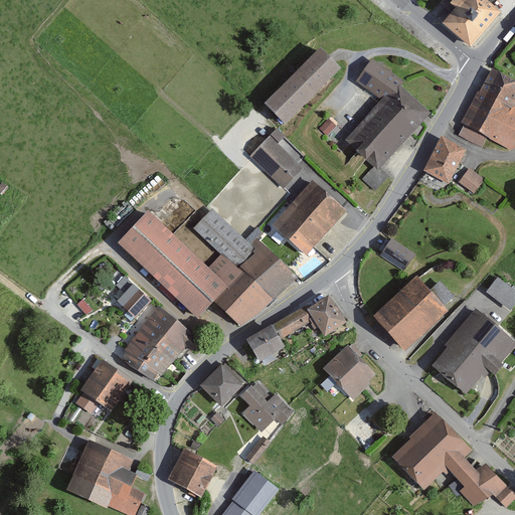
[(463,0),(465,2),(446,22),(471,45),(503,11),(492,0),(463,0)]
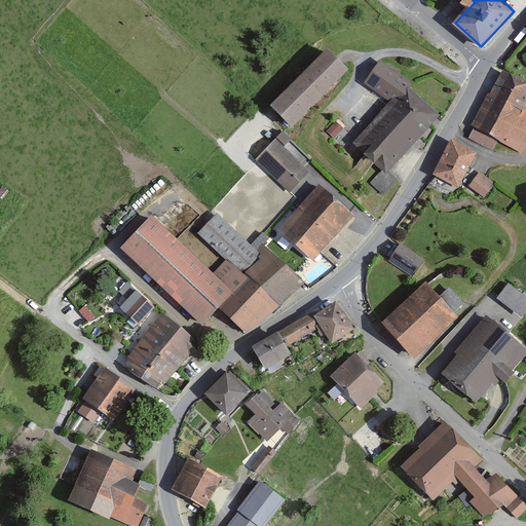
[(320,47),(264,104),(287,126),(342,70),(320,47)]
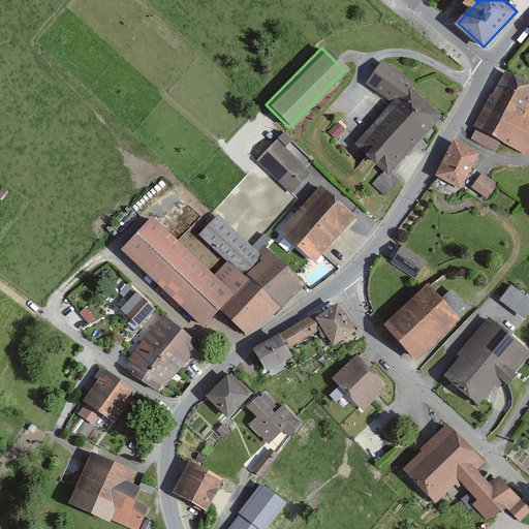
[(528,84),(503,72),(473,135),(500,148),(502,144),(528,156),(528,153),(528,110),(528,105),(528,84)]
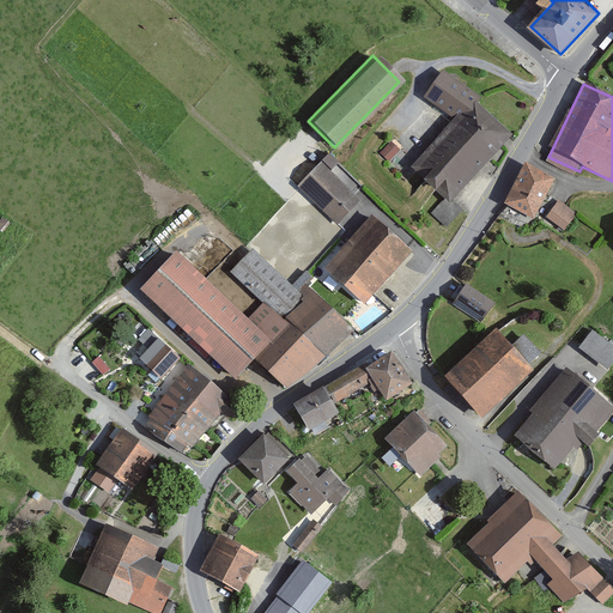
[(450,85),(434,104),(450,119),(408,167),(418,175),(414,180),(428,190),(431,186),(447,200),(505,134),(450,85)]
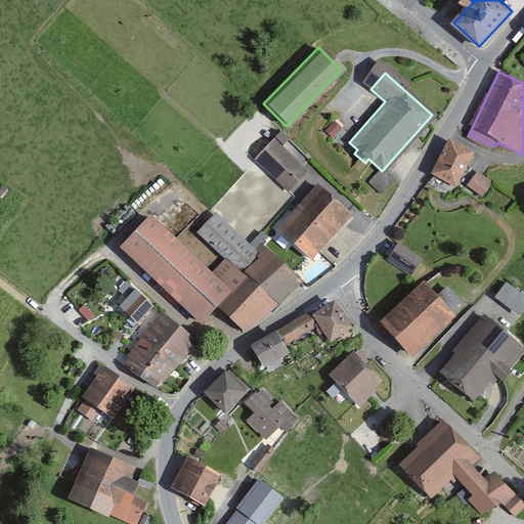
[(324,129),(333,136),(342,126),(335,119),(324,129)]
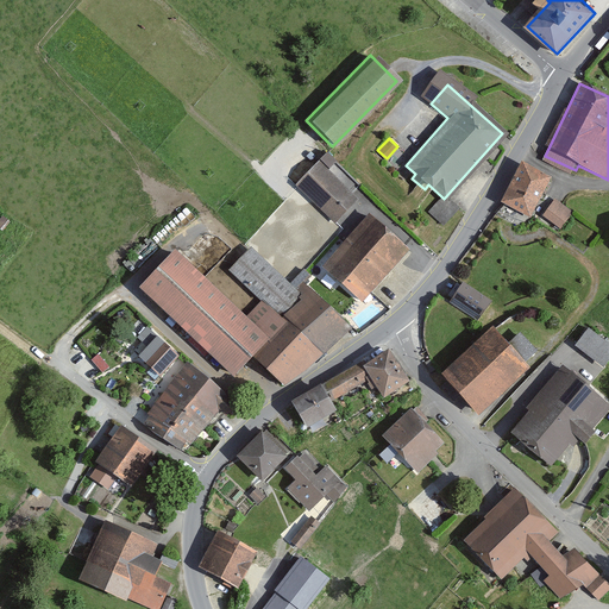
[(316,159),(294,183),(336,224),(358,200),(316,159)]
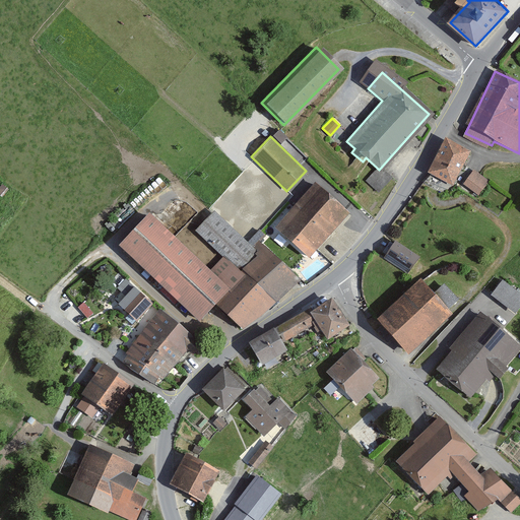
[(468,150),(443,138),(427,172),(453,184),(468,150)]
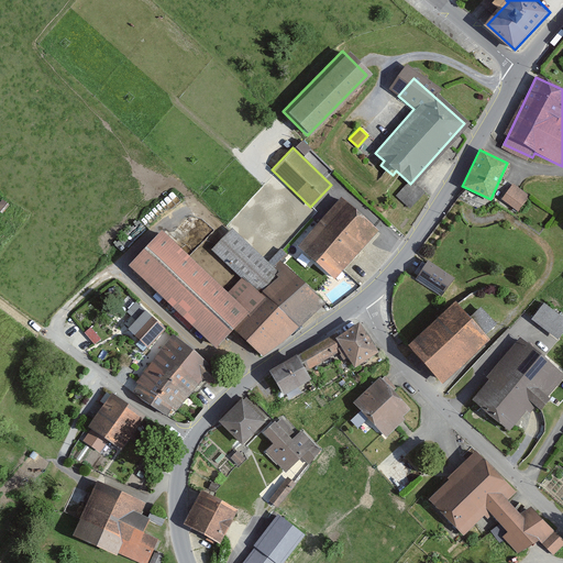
[(501,198),(518,209),(529,192),(512,181),(501,198)]
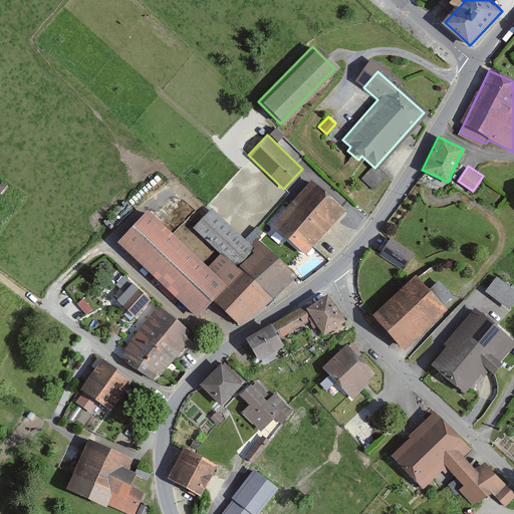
[(309,182),(270,228),(304,256),(343,209),(309,182)]
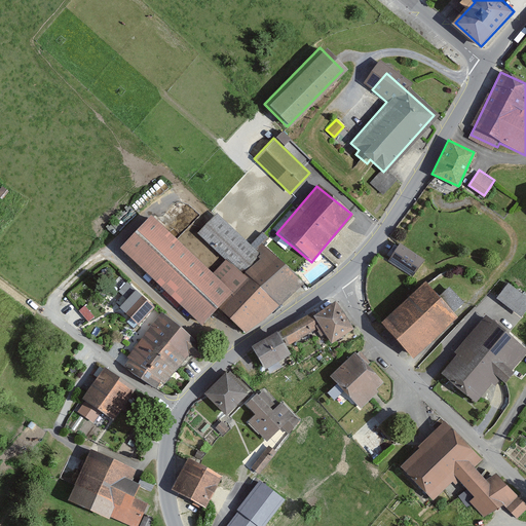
[(215,214),(195,233),(225,261),(237,272),(256,253),(215,214)]
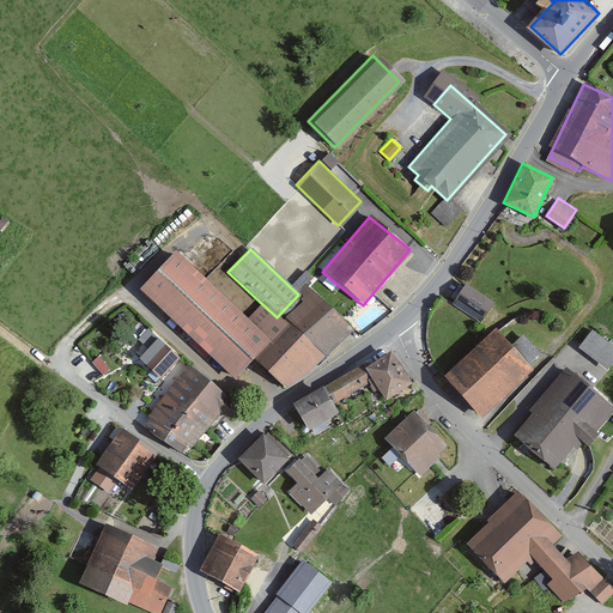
[(168,252),(133,290),(232,382),(250,363),(285,325),(277,317),(262,304),(246,323),(168,252)]
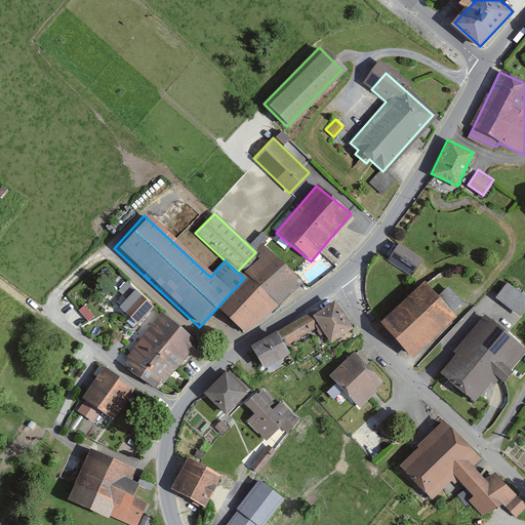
[(398,242),(387,259),(411,275),(422,258),(398,242)]
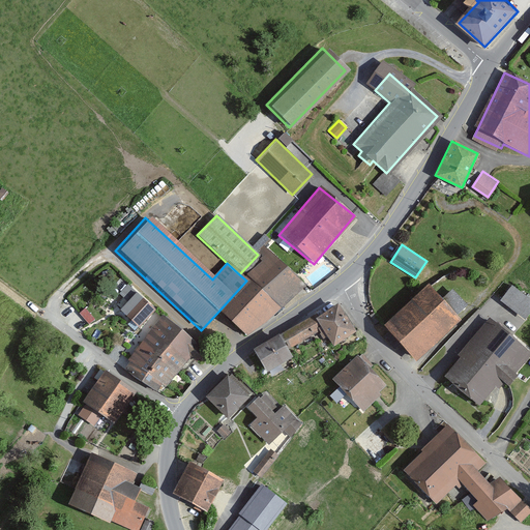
[(246,281),(216,314),(245,335),(304,285),(270,259),(246,281)]
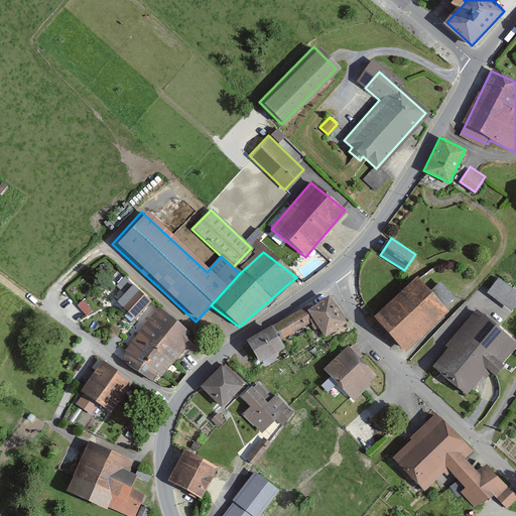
[(415,275),(371,315),(402,350),(446,309),(415,275)]
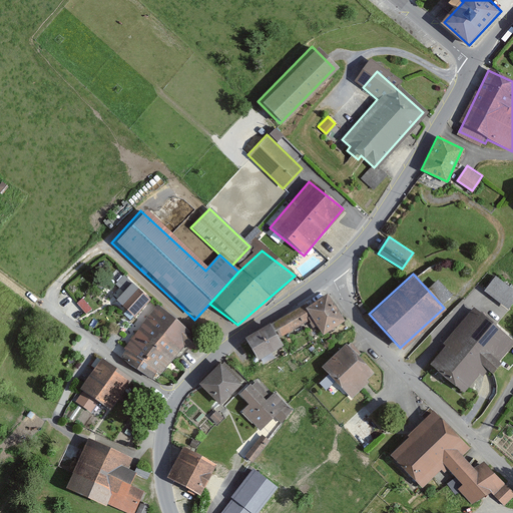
[(512,291),(494,276),(479,295),(504,315),(512,303),(512,291)]
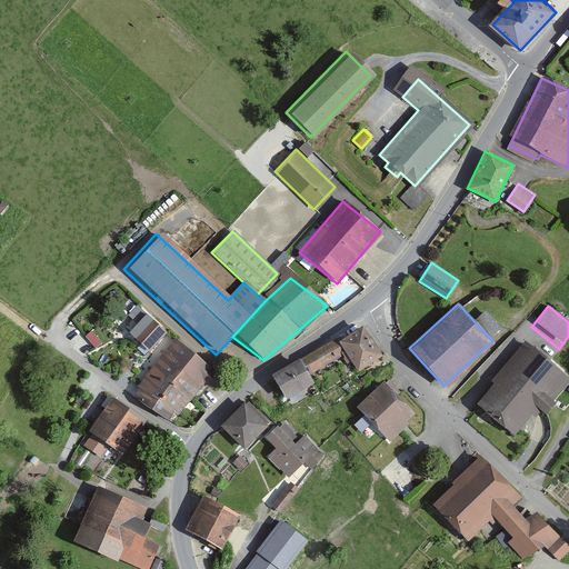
[(358,317),(263,378),(280,403),(311,383),(307,377),(341,355),(353,375),(383,356),(358,317)]
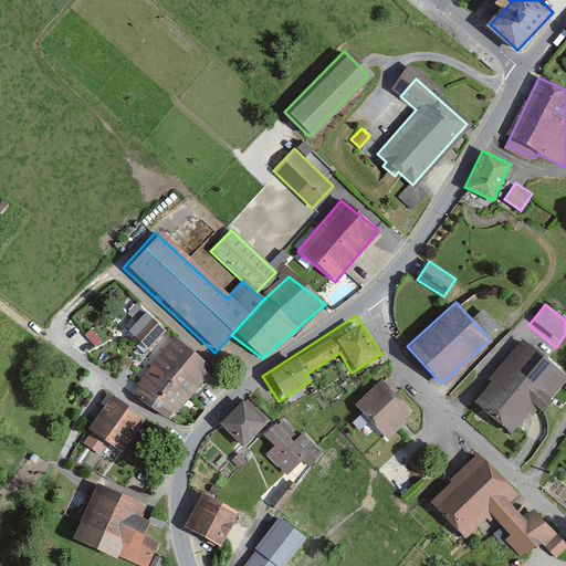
[(152,355),(130,379),(175,417),(213,373),(153,320),(135,339),(152,355)]
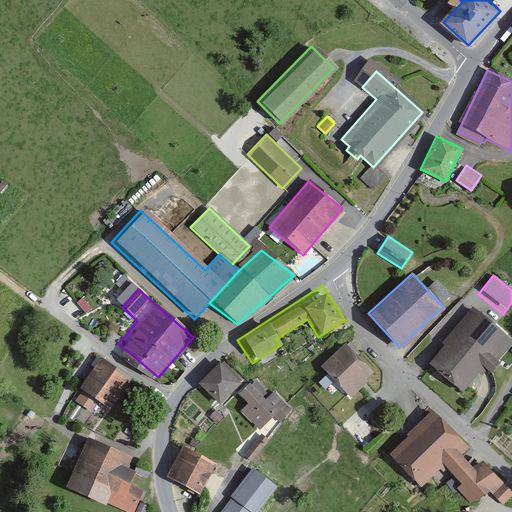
[(77,301),(87,312),(94,307),(84,296),(77,301)]
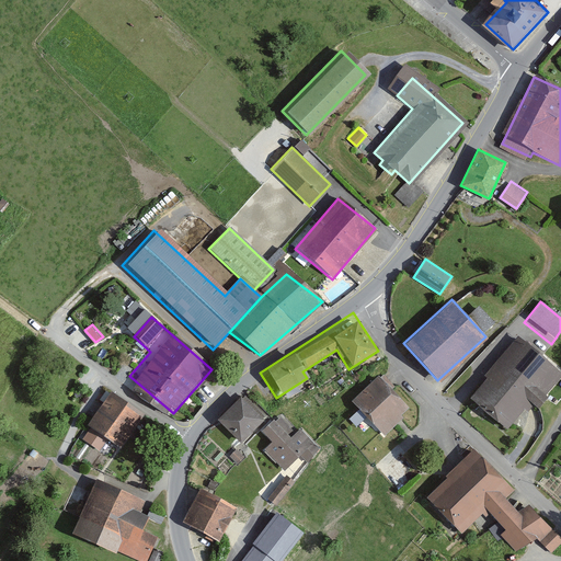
[(560,371),(517,335),(466,398),(508,432),(531,404),(535,408),(560,375),(560,371)]
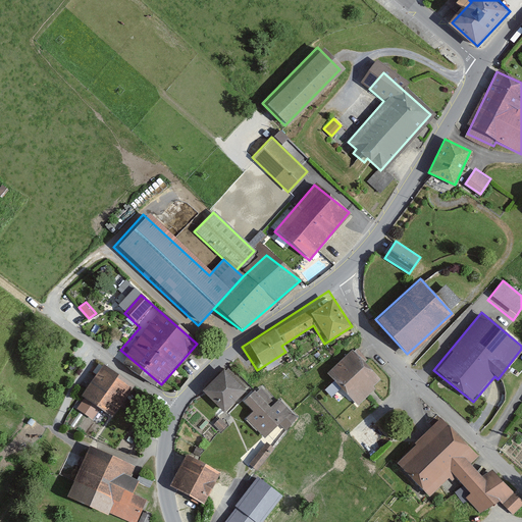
[(349,348),(325,372),(357,403),(380,378),(349,348)]
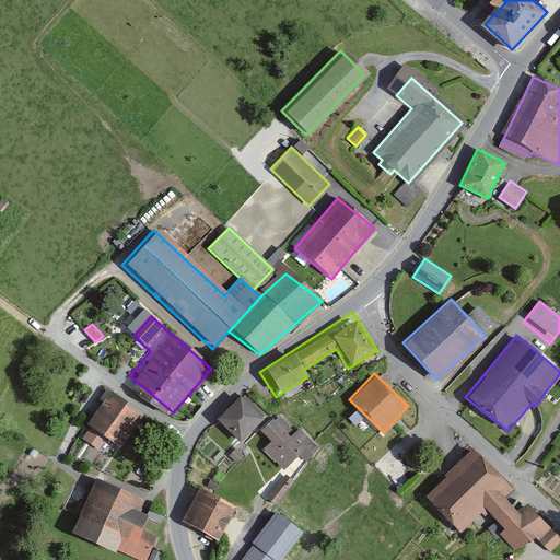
[(107,389),(83,423),(119,447),(142,413),(107,389)]
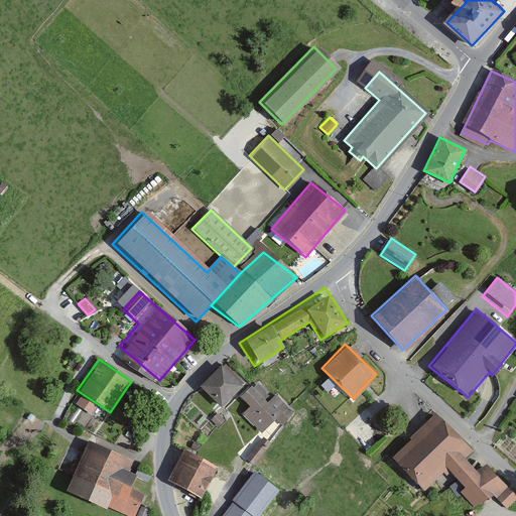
[(219,365),(199,386),(220,406),(240,385),(219,365)]
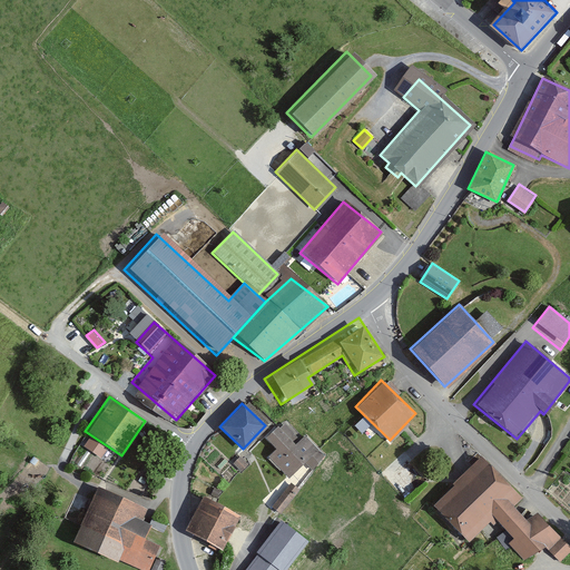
[(276,428),(265,438),(275,449),(267,455),(290,479),(321,450),(305,434),(293,445),(276,428)]
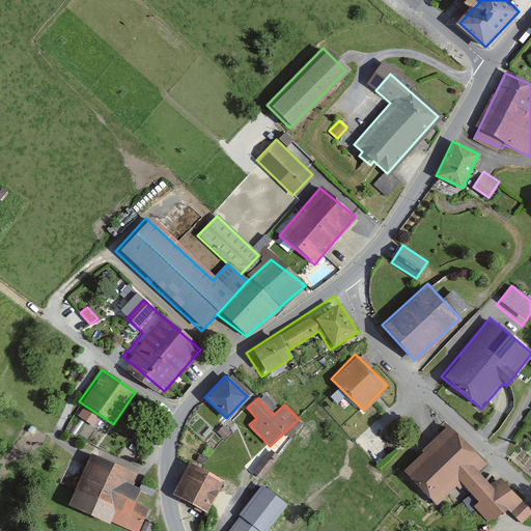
[(451,425),(399,474),(434,510),(463,482),(494,514),(506,502),(525,521),(530,514),(530,511),(502,482),(492,487),(482,477),(492,468),(451,425)]
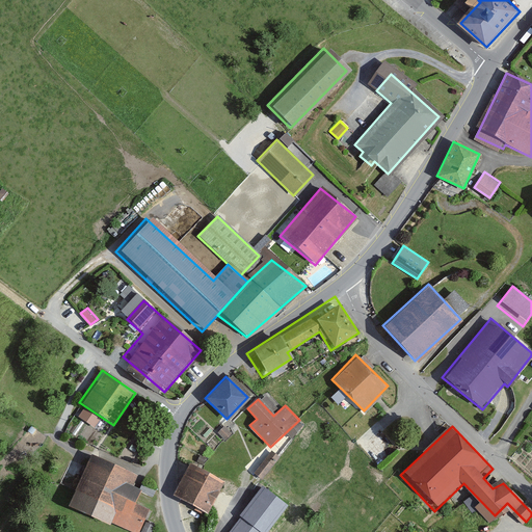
[(267,452),(256,473),(265,477),(276,457),(267,452)]
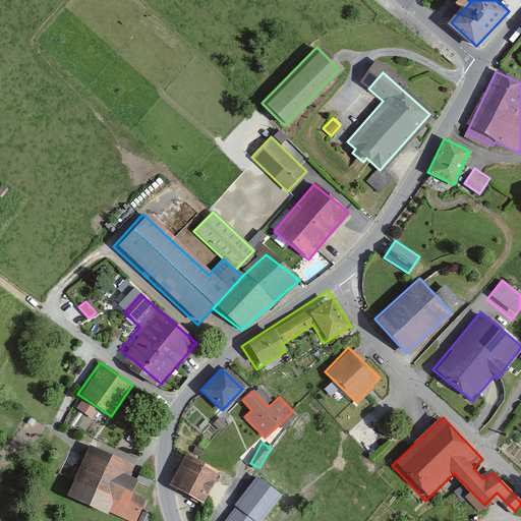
[(83,446),(64,491),(131,520),(134,520),(146,497),(130,489),(135,479),(127,475),(132,466),(83,446)]
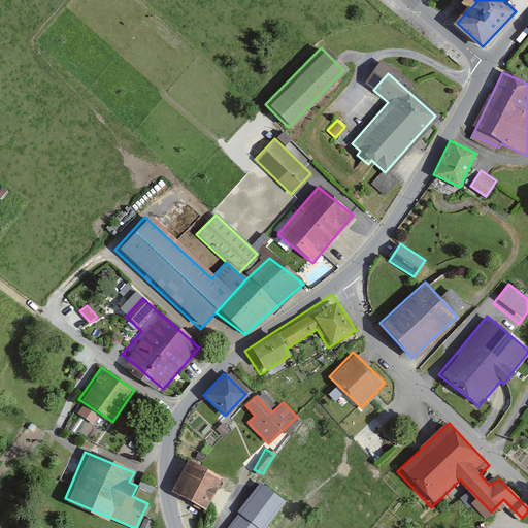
[(188,462),(173,490),(204,506),(219,477),(188,462)]
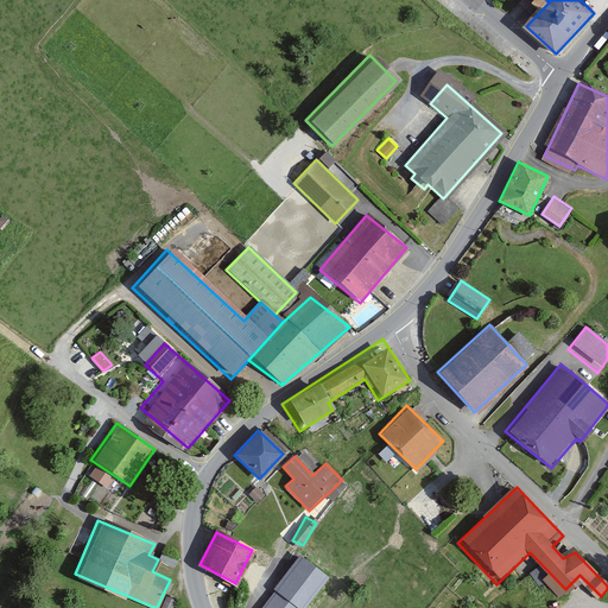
[(293,558),(253,607),(298,607),(321,580),(293,558)]
